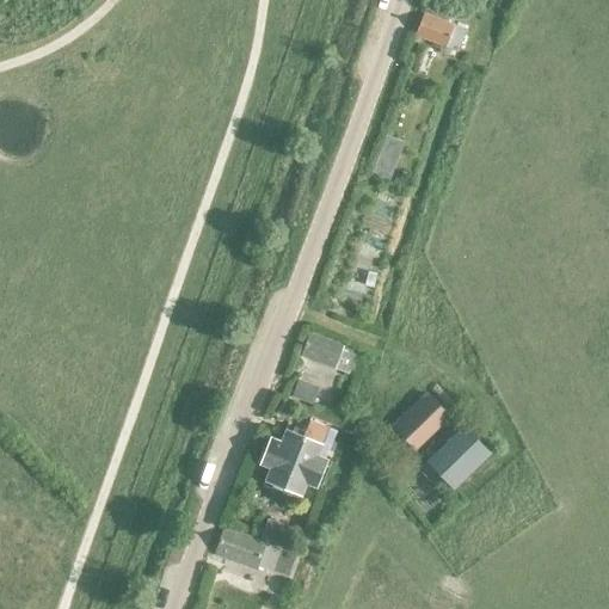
[(457,51),(466,28),(446,20),(449,13),(440,10),(443,0),(429,0),(416,37),(457,51)]
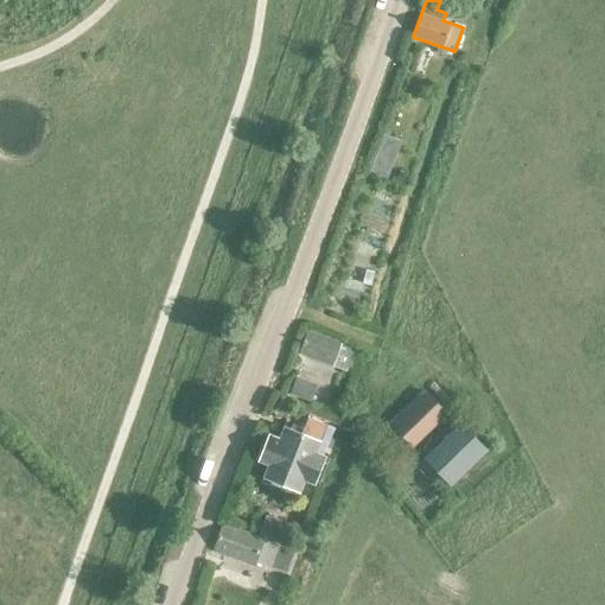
[(387,134),(373,171),(375,171),(388,176),(402,140),(387,134)]
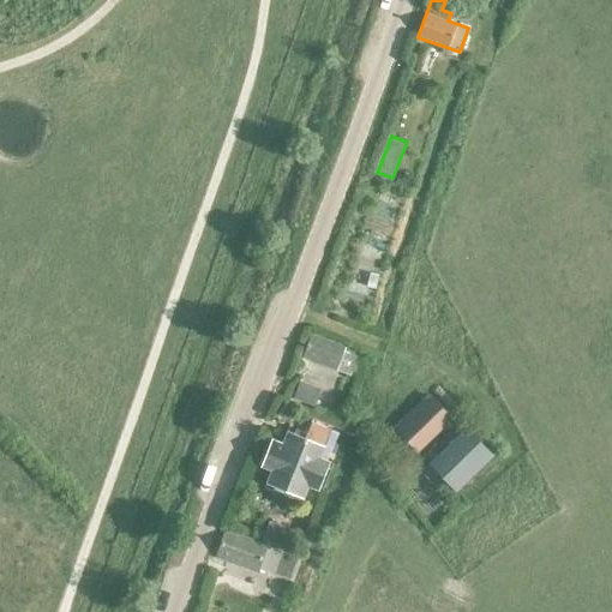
[(405,174),(401,183),(412,186),(414,178),(405,174)]
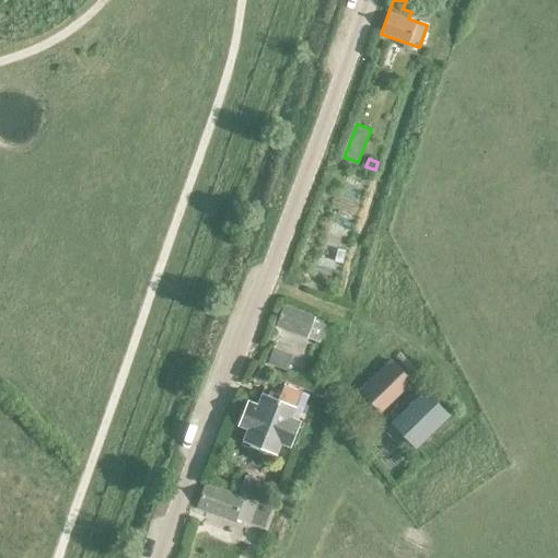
[(320,343),(326,326),(314,322),(315,316),(285,305),(276,327),(320,343)]
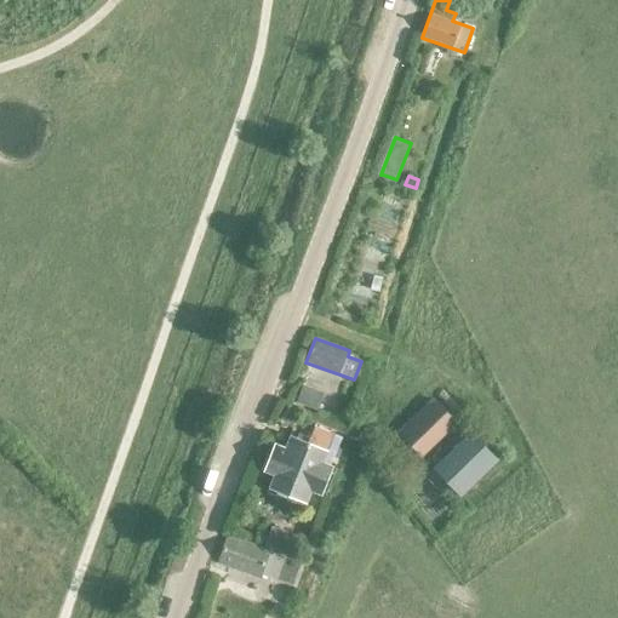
[(315,411),(322,393),(302,385),(296,404),(315,411)]
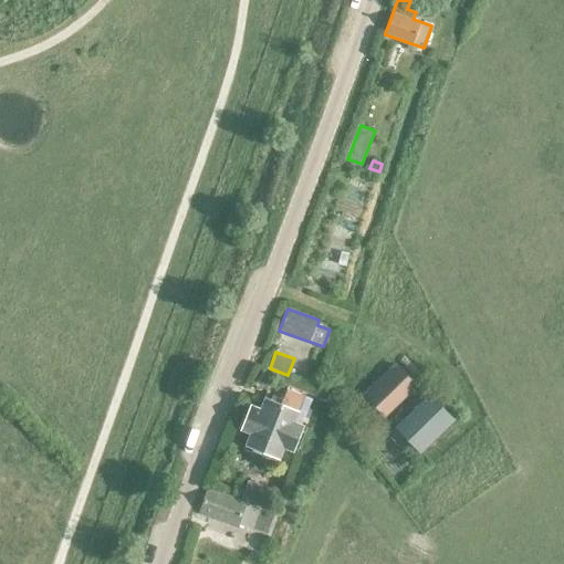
[(386,417),(417,387),(397,367),(366,397),(386,417)]
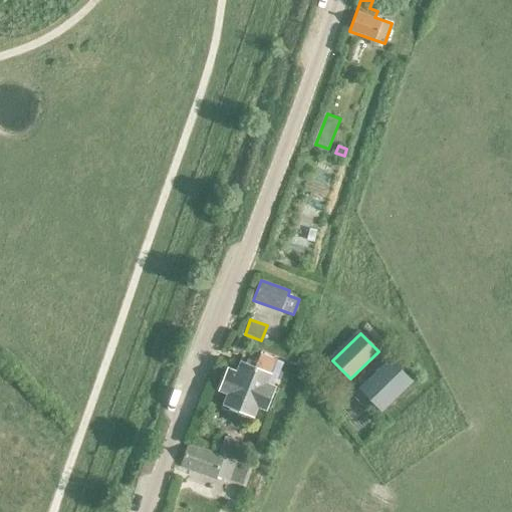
[(228,367),(219,390),(228,393),(224,404),(254,416),(258,406),(265,409),(275,386),(267,382),(271,373),(277,358),(261,352),(255,366),(241,361),(237,370),(228,367)]
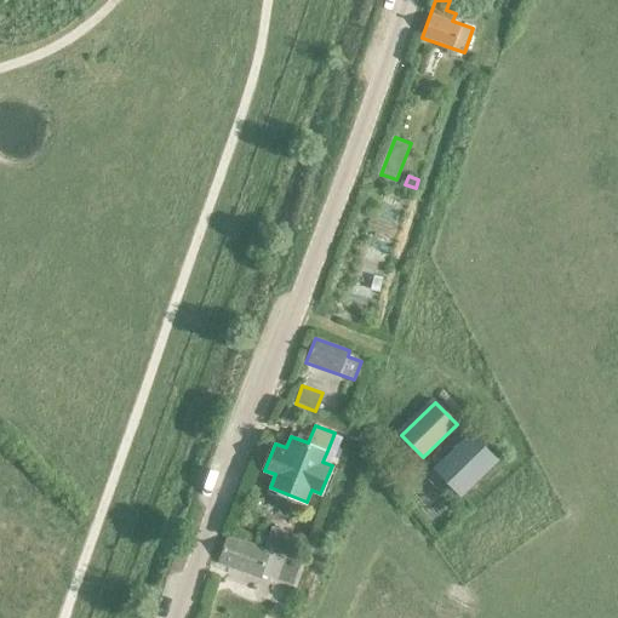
[(461,497),(497,462),(471,435),(435,469),(461,497)]
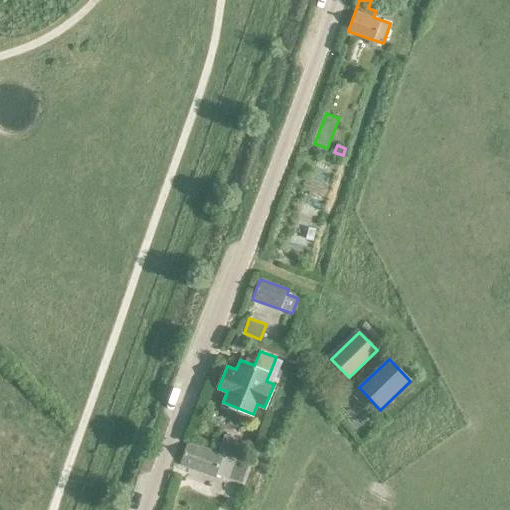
[(226,434),(219,450),(236,457),(242,441),(226,434)]
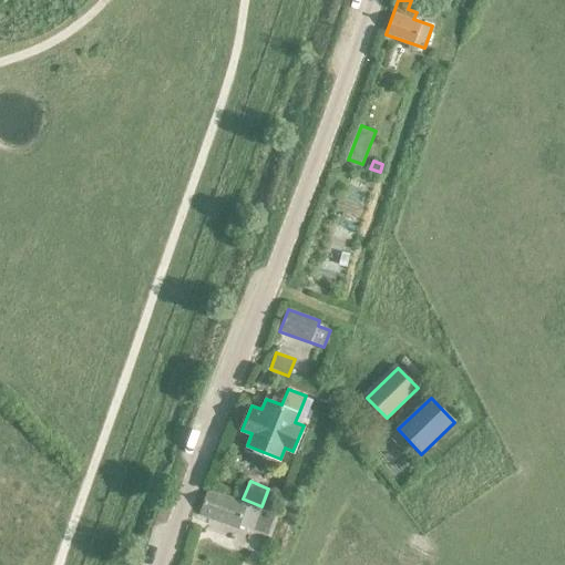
[(239,525),(254,530),(262,509),(209,491),(202,513),(239,526),(239,525)]
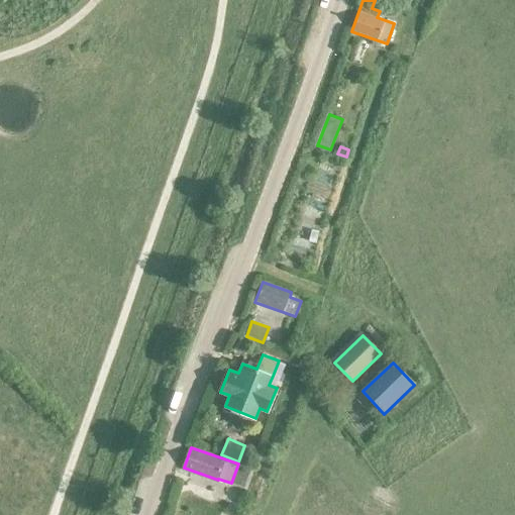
All buildings are outlined.
